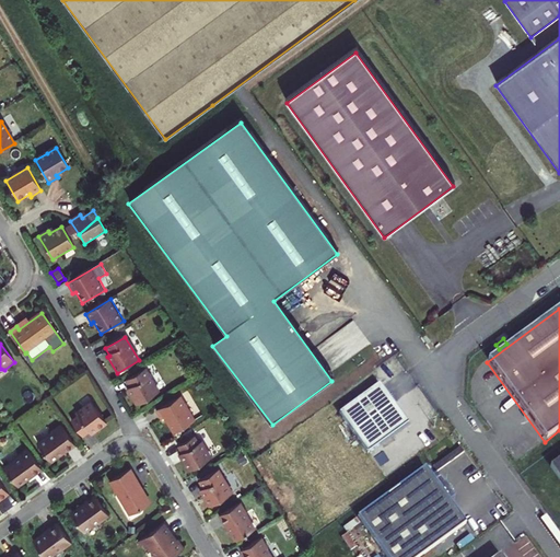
[(127,390),(137,406),(159,393),(144,370),(126,381),(129,389),(127,390)]
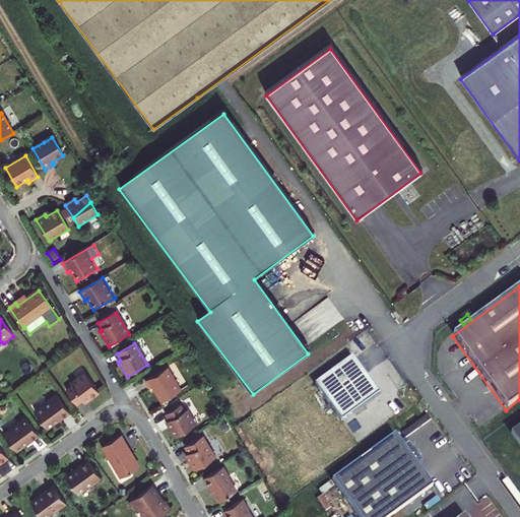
[(351,360),(314,387),(341,424),(379,396),(351,360)]
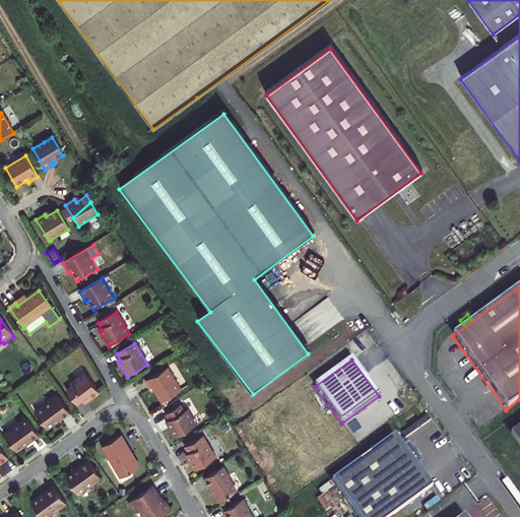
[(167,369),(145,382),(149,390),(152,389),(160,403),(181,392),(167,369)]
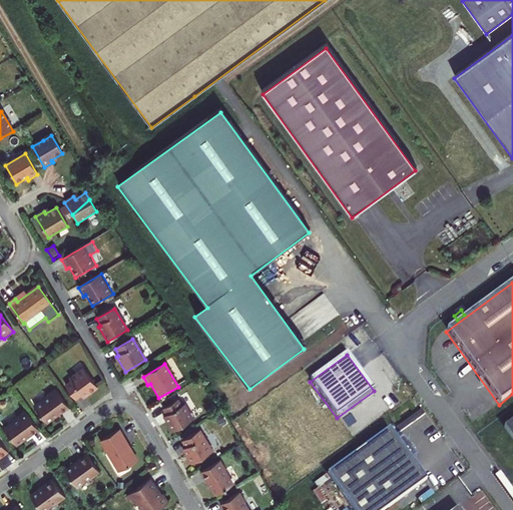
[(81,397),(83,399),(97,389),(83,370),(69,380),(71,383),(65,387),(75,401),(81,397)]
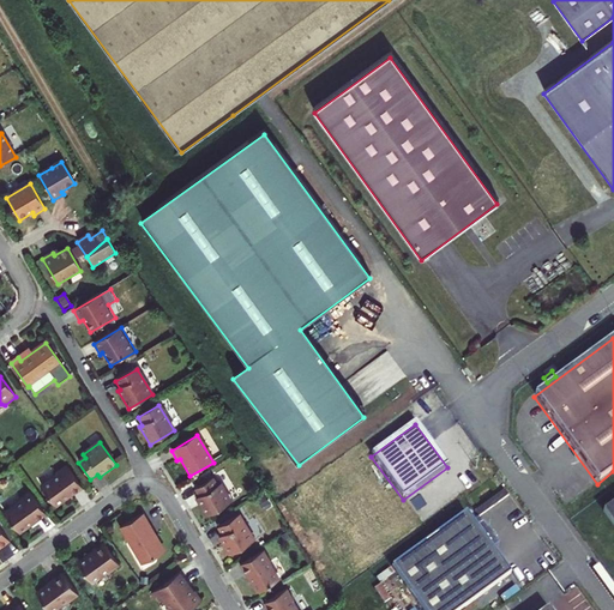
[(72,497),(82,489),(66,466),(55,475),(56,477),(41,488),(55,507),(71,496),(72,497)]
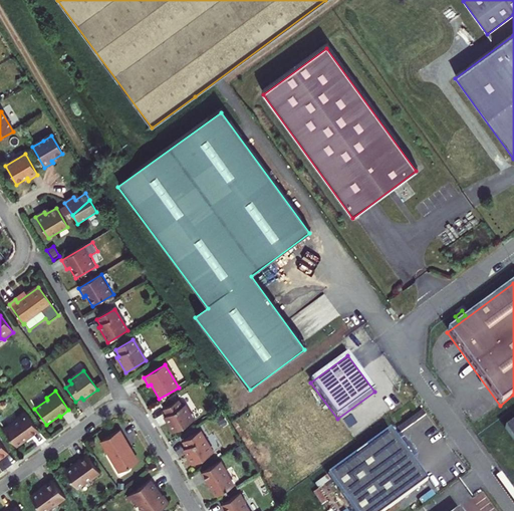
[(374,392),(337,419),(338,421),(375,394),(374,392)]
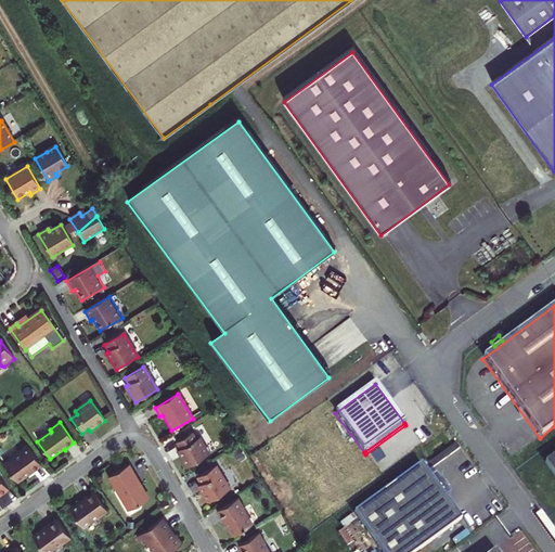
[(182,449),(180,450),(190,466),(211,453),(202,437),(198,439),(195,432),(178,441),(182,449)]
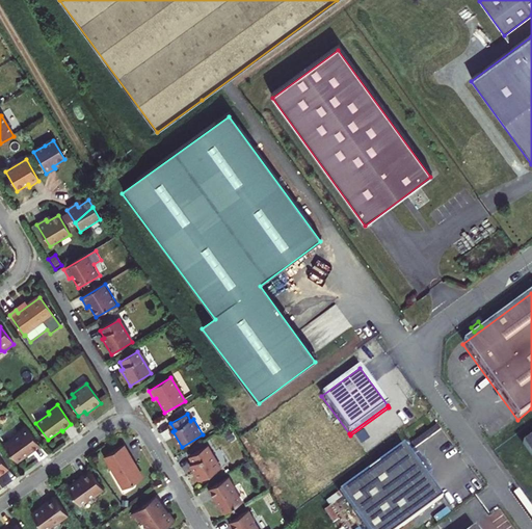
[(30,454),(40,447),(25,427),(17,434),(18,437),(3,446),(16,464),(30,453),(30,454)]
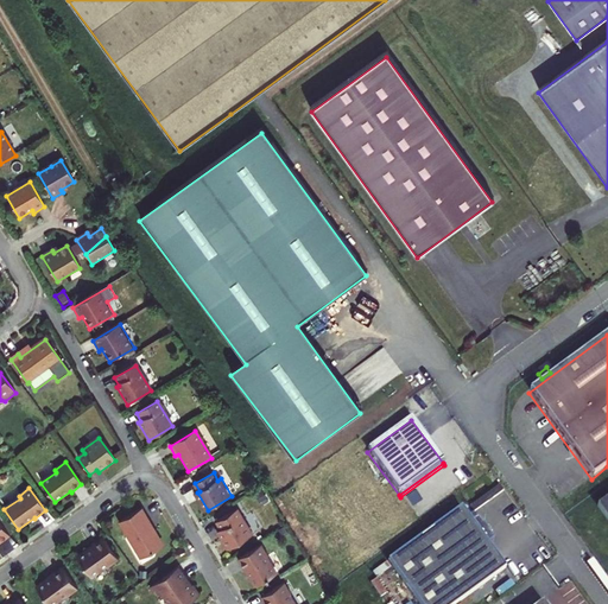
[(607,501),(596,509),(607,525),(607,501)]
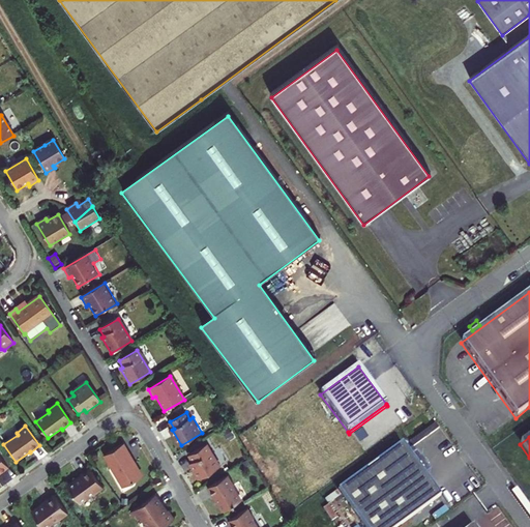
[(124,488),(140,478),(128,459),(130,458),(123,445),(102,457),(113,473),(115,472),(124,488)]
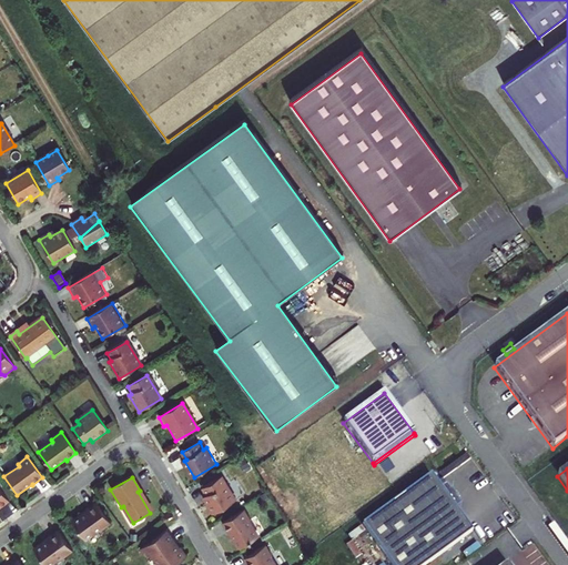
[(221,478),(201,490),(205,496),(203,498),(213,515),(235,502),(221,478)]
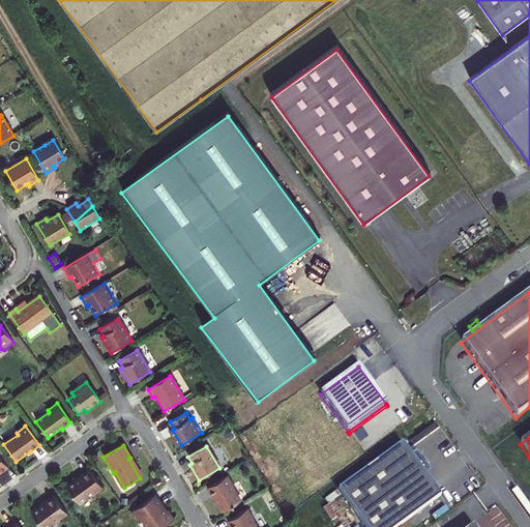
[(337,492),(362,526),(401,526),(440,499),(424,477),(430,474),(416,455),(411,459),(402,446),(337,492)]
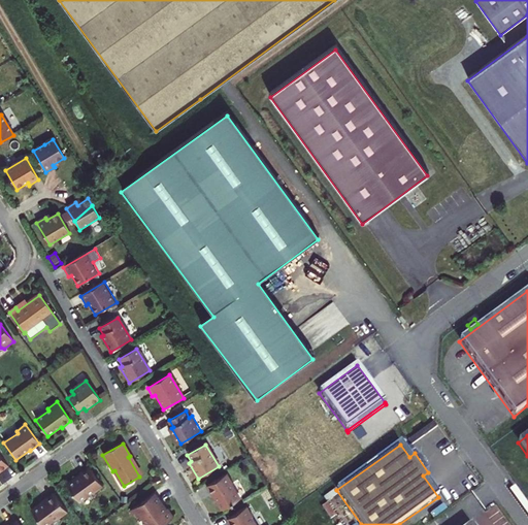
[(141,476),(130,456),(128,457),(139,477),(141,476)]
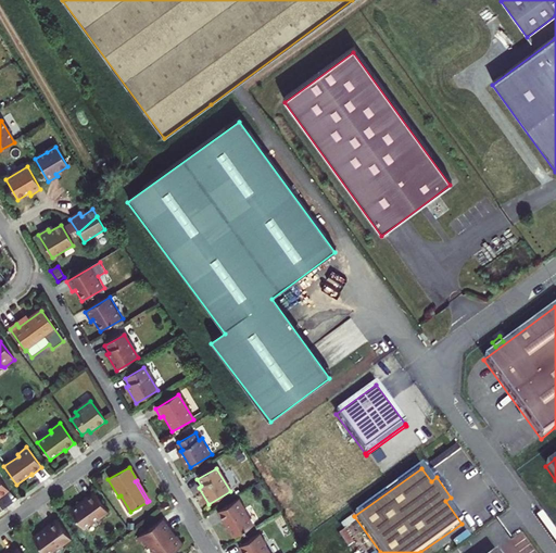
[(108,514),(93,493),(84,501),(85,502),(70,512),(83,530),(97,519),(99,520),(108,514)]
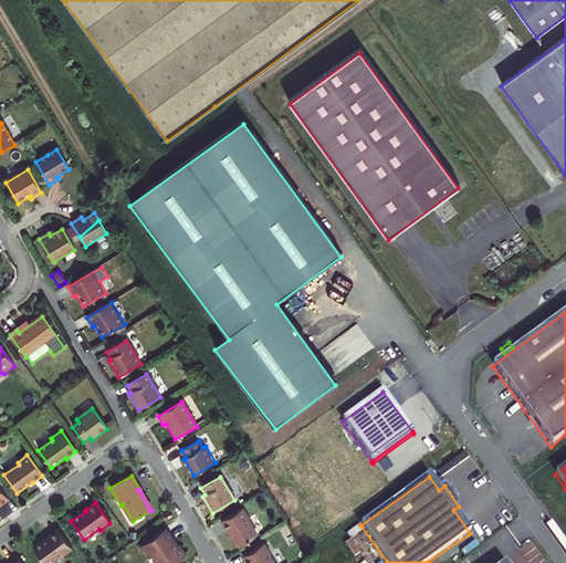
[(243,510),(221,523),(227,533),(228,532),(238,549),(257,537),(247,521),(249,520),(243,510)]
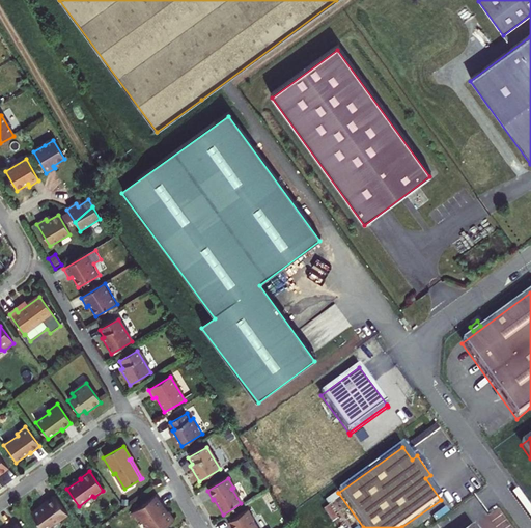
[(67,517),(53,497),(45,504),(45,505),(31,515),(40,527),(49,527),(57,522),(58,523),(67,517)]
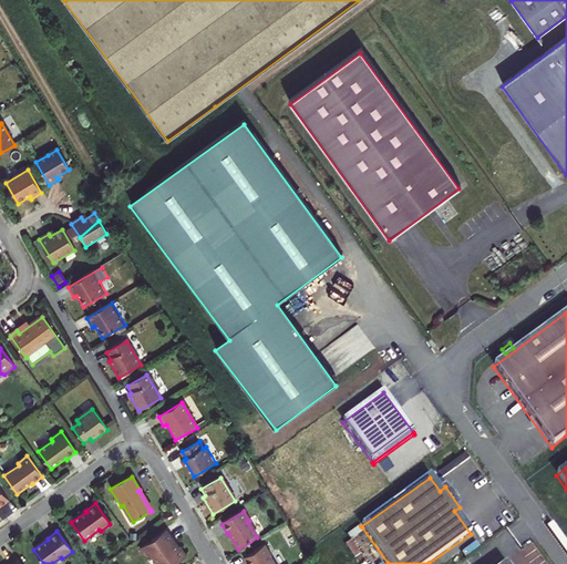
[(177,563),(186,557),(179,547),(178,550),(176,551),(172,545),(174,543),(165,532),(142,549),(144,553),(150,561),(153,559),(156,563),(177,563)]
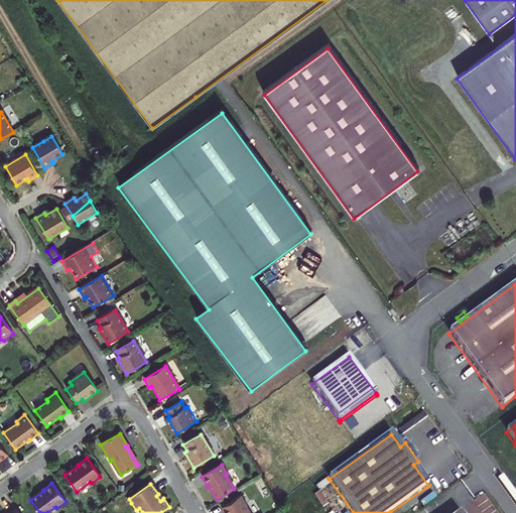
[(221,509),(223,512),(248,512),(245,507),(247,506),(241,497),(221,509)]
